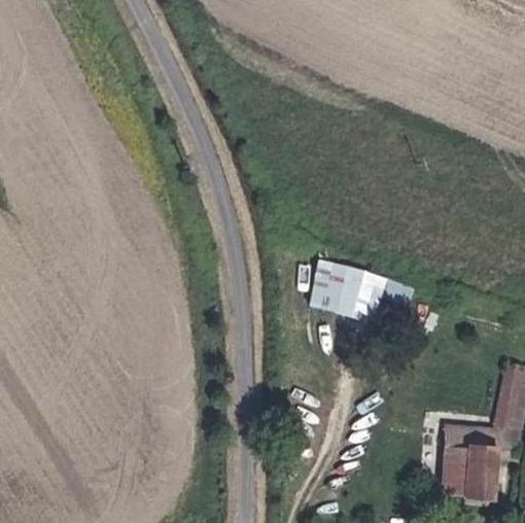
[(375,322),(386,276),(319,259),(308,307),(375,322)]
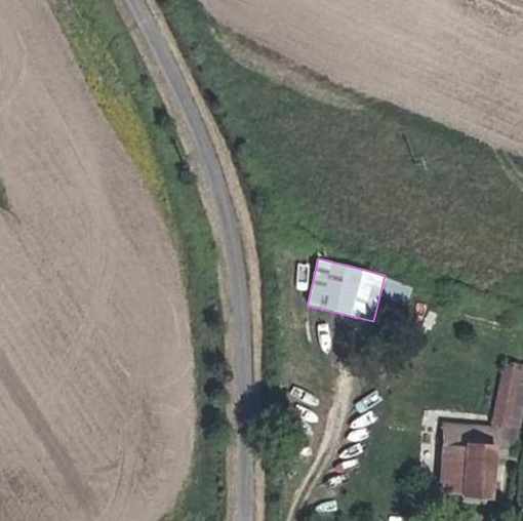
[(409,308),(416,289),(388,279),(380,296),(409,308)]
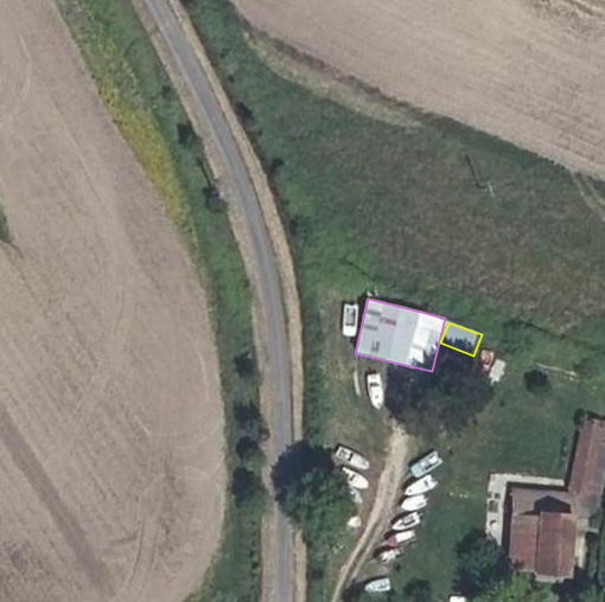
[(604,421),(583,418),(575,493),(604,495),(604,421)]
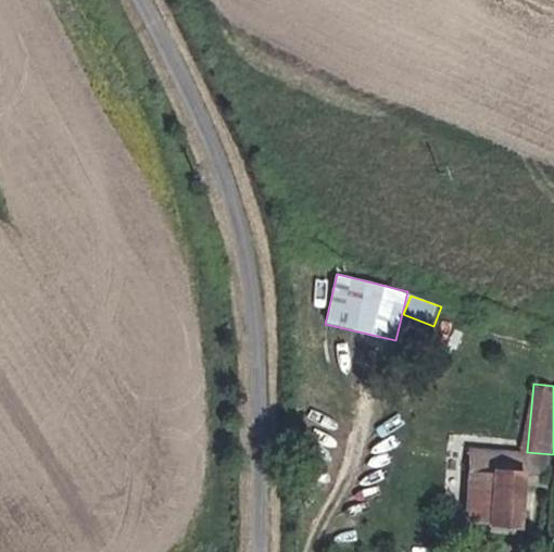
[(498,485),(525,483),(521,455),(468,459),(473,534),(498,531),(498,485)]
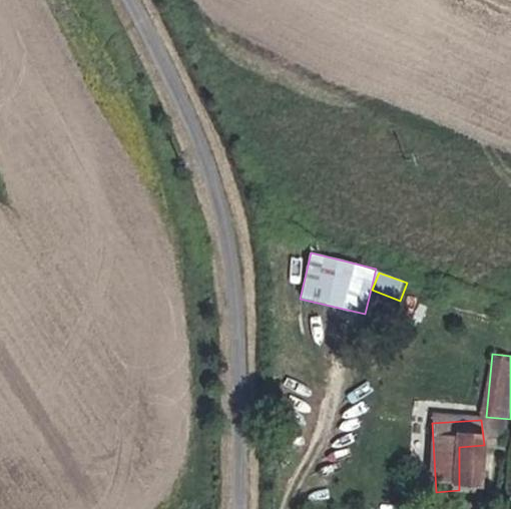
[(459,490),(486,488),(484,445),(459,447),(459,490)]
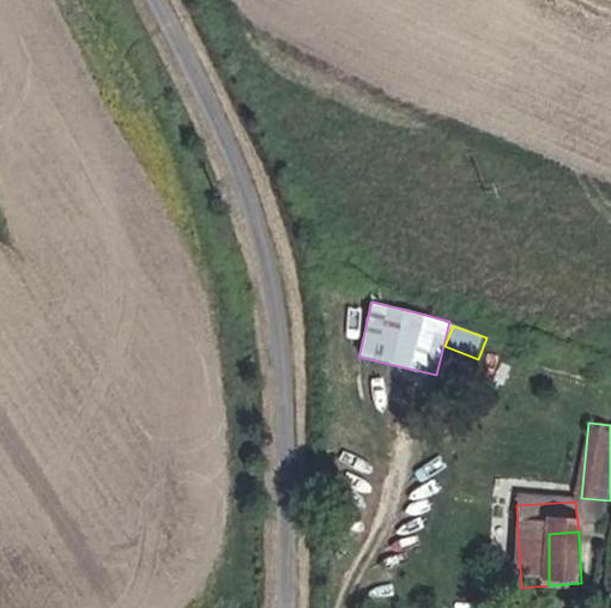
All buildings are outlined.
